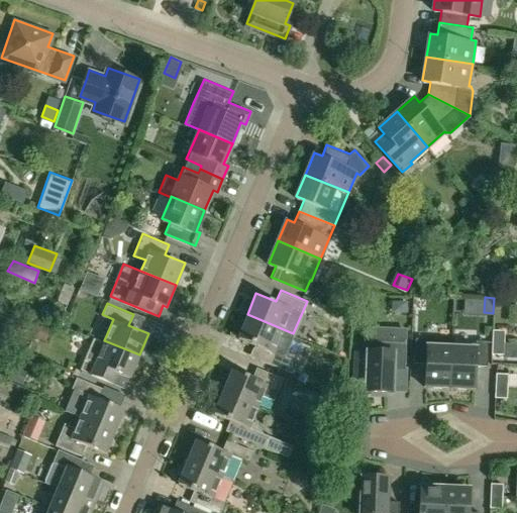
[(293,333),(247,314),(238,336),(264,347),(260,357),(293,372),(298,361),(291,357),(294,349),(277,342),(282,329),(293,334),(293,333)]
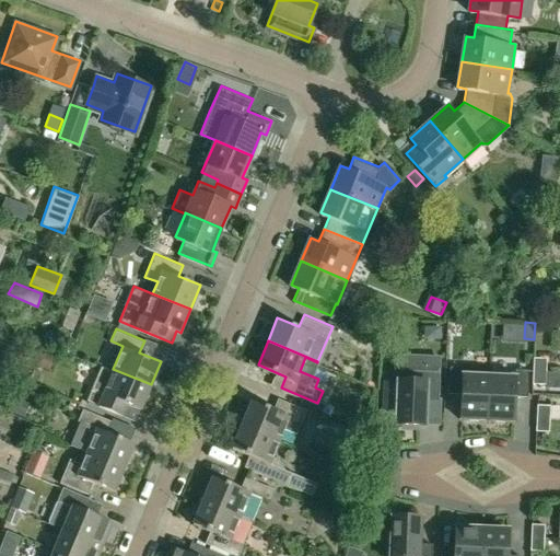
[(547,357),(534,356),(533,369),(546,370),(547,357)]
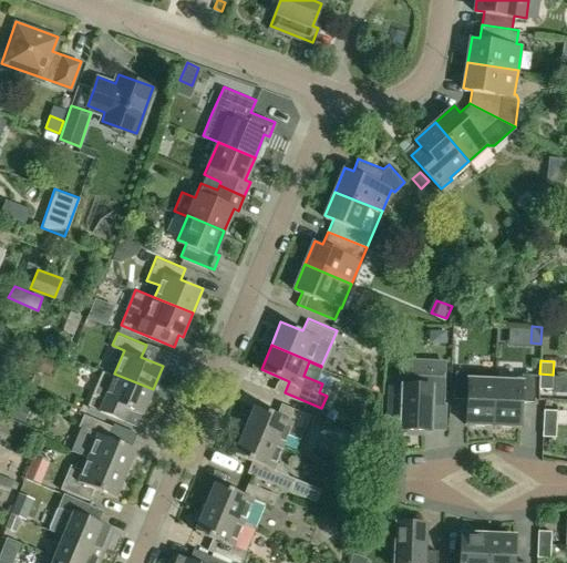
[(143,413),(153,389),(114,374),(102,368),(88,403),(116,416),(121,405),(143,413)]
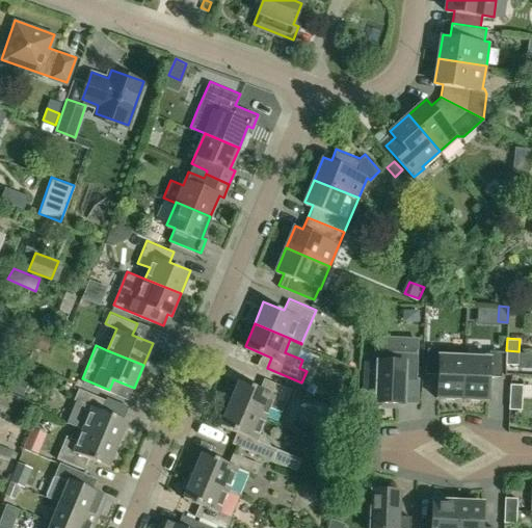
[(403,374),(416,375),(417,347),(377,346),(375,398),(402,399),(403,374)]
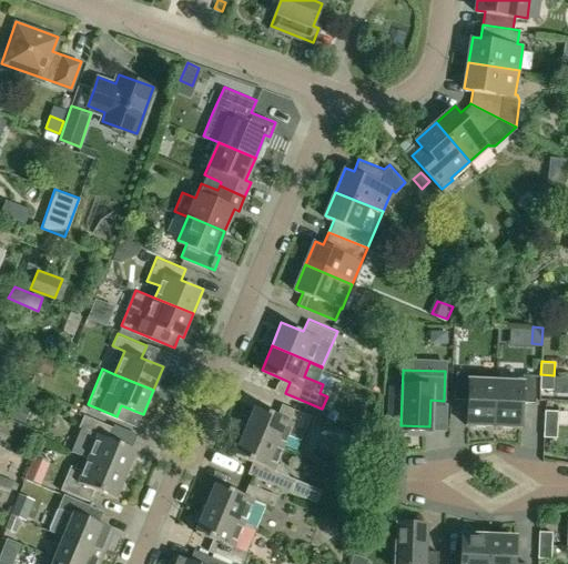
[(495,425),(497,375),(497,373),(456,371),(455,398),(468,399),(467,424),(495,425)]
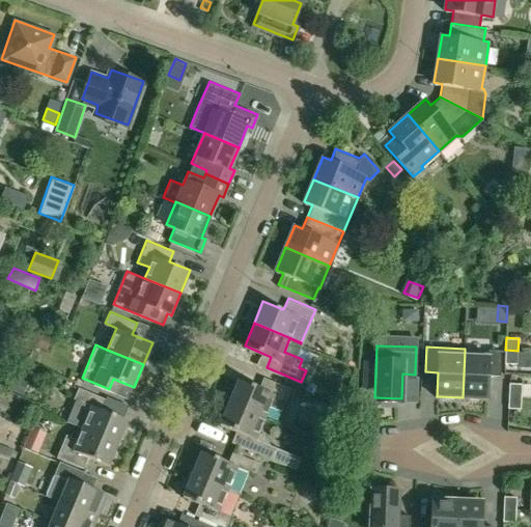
[(465,351),(463,397),(487,398),(487,375),(501,376),(502,350),(486,349),(486,351),(465,351)]
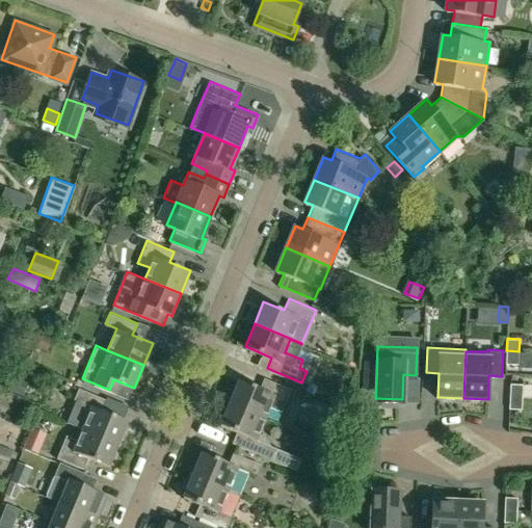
[(506,350),(505,363),(517,363),(519,351),(506,350)]
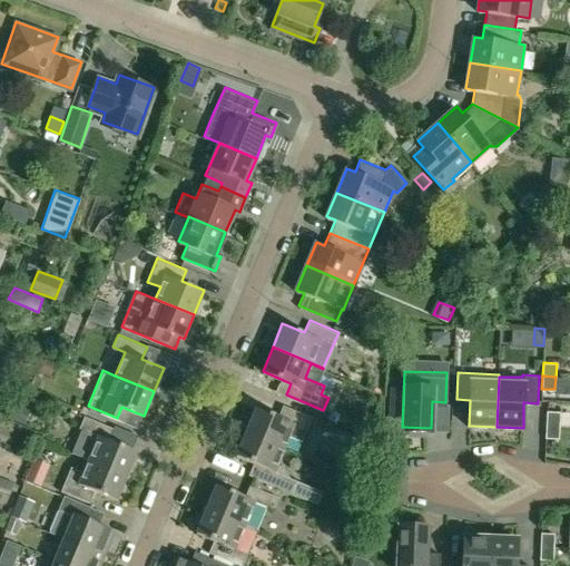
[(10,417),(25,423),(30,409),(17,402),(10,417)]
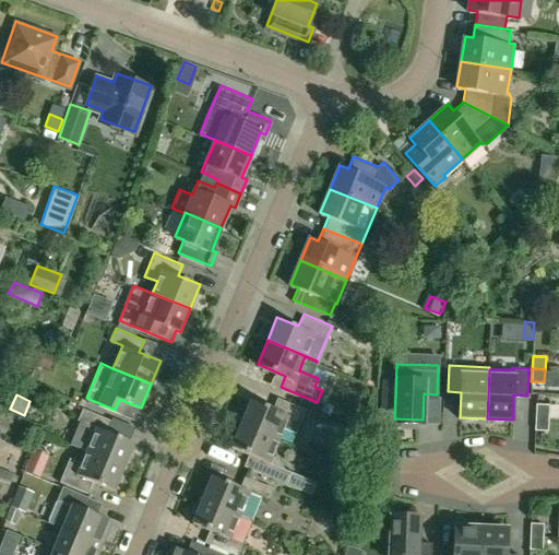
[(241,422),(278,437),(284,426),(296,430),(306,408),(277,396),(272,408),(251,398),(241,422)]
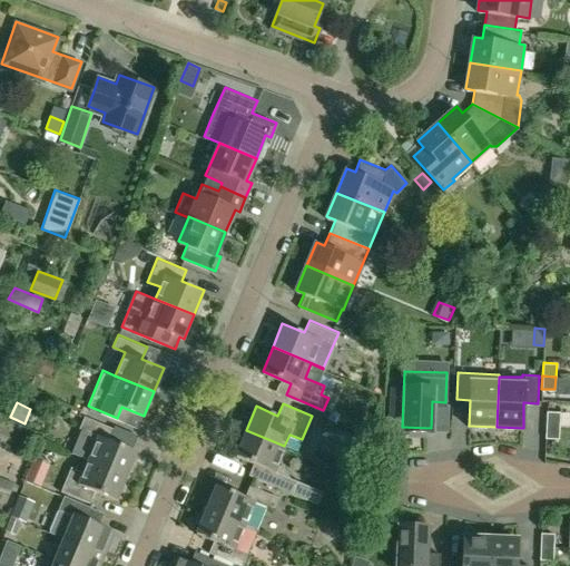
[(560,411),(548,411),(547,425),(559,425),(560,411)]
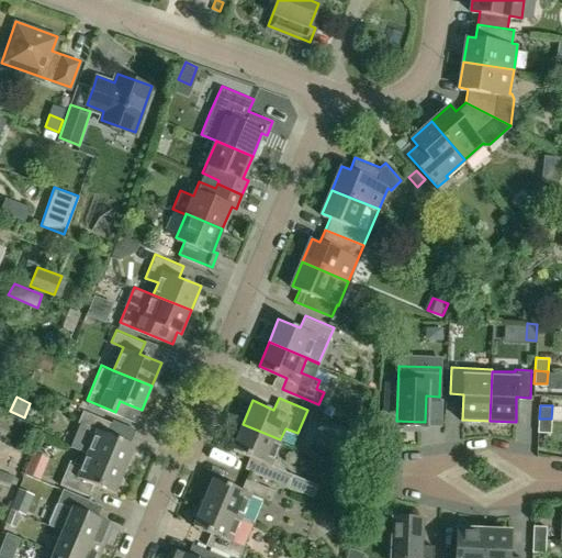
[(87,453),(125,468),(135,444),(107,432),(112,421),(82,409),(78,421),(80,422),(71,445),(87,452),(87,453)]
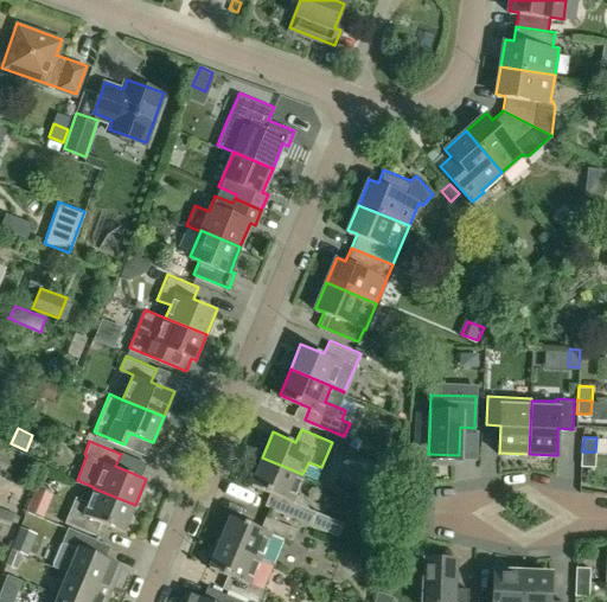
[(582,452),(581,465),(595,466),(595,452),(582,452)]
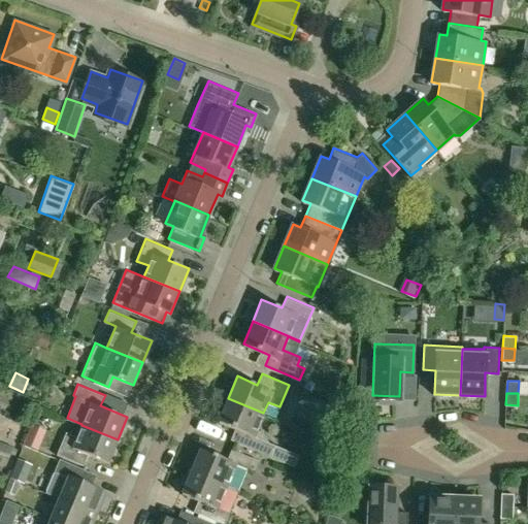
[(255,435),(263,413),(228,398),(219,420),(238,429),(234,439),(294,464),(298,454),(274,445),(275,444),(255,435)]
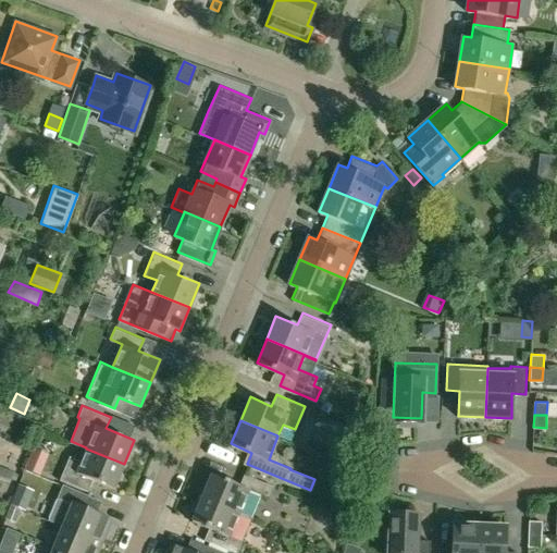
[(114,487),(124,464),(86,449),(82,459),(70,454),(60,478),(88,490),(93,478),(114,487)]
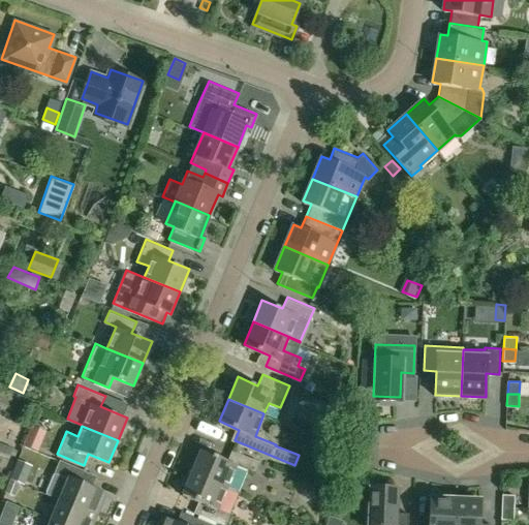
[(38,445),(41,438),(28,434),(25,441),(38,445)]
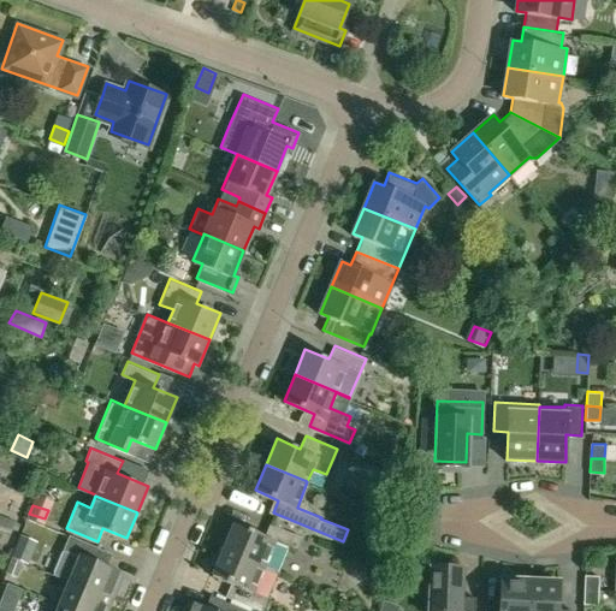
[(234,522),(223,547),(278,570),(289,545),(295,549),(301,534),(270,522),(265,534),(234,522)]
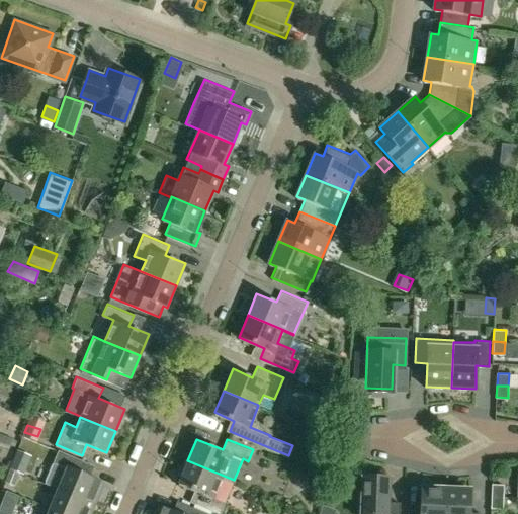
[(45,481),(95,502),(103,483),(90,477),(94,465),(59,449),(53,462),(45,481)]
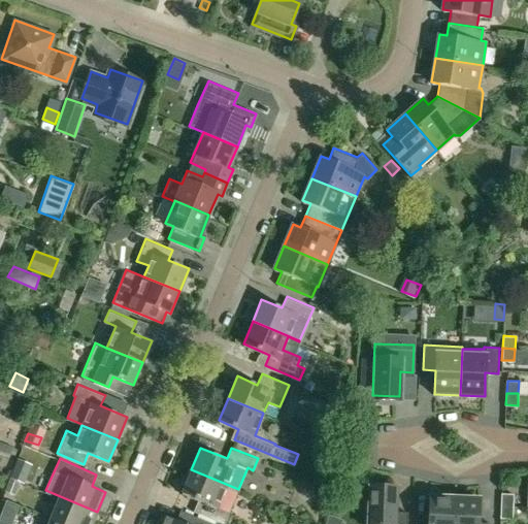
[(25,481),(27,473),(13,468),(11,476),(20,479),(25,481)]
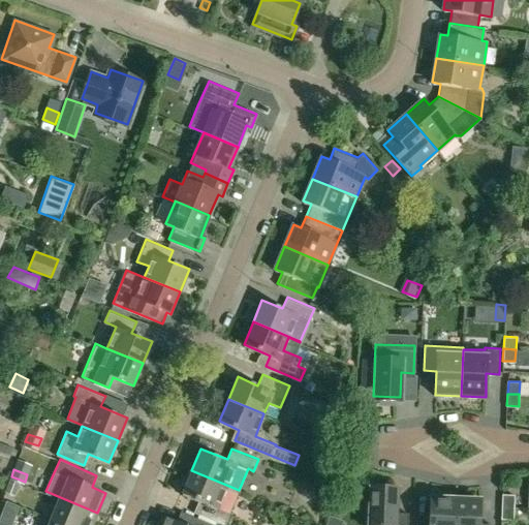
[(239,490),(191,470),(182,493),(203,501),(197,513),(224,524),(239,490)]
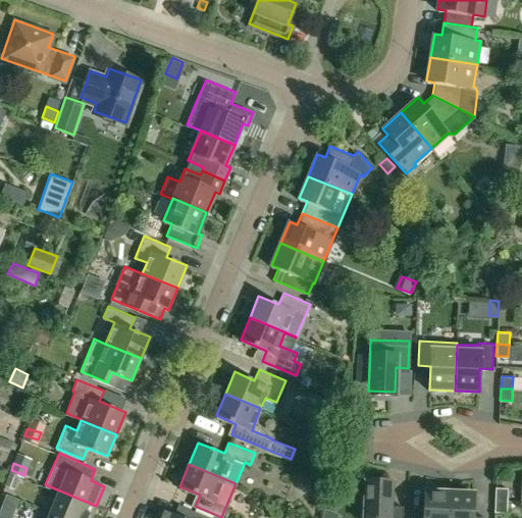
[(14,487),(19,473),(11,470),(6,484),(14,487)]
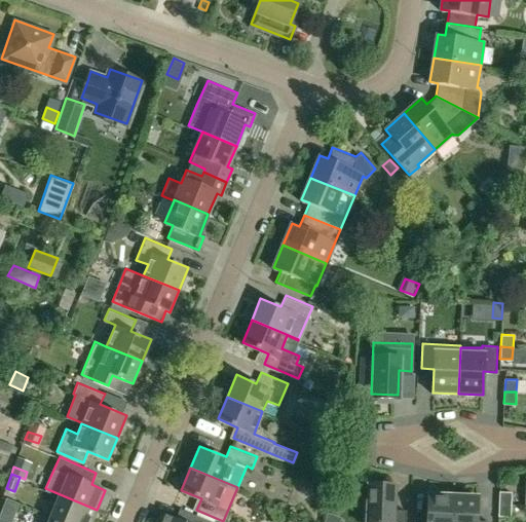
[(393,510),(395,485),(368,484),(368,498),(363,498),(362,518),(366,518),(366,521),(405,521),(406,510),(393,510)]
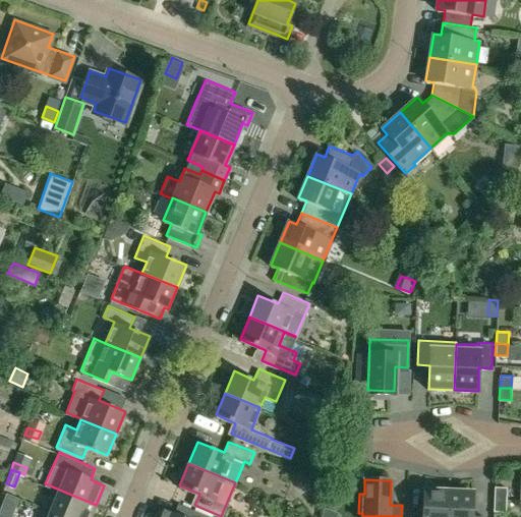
[(90,516),(96,505),(45,483),(44,484),(50,487),(46,496),(55,499),(51,509),(69,516),(90,516)]
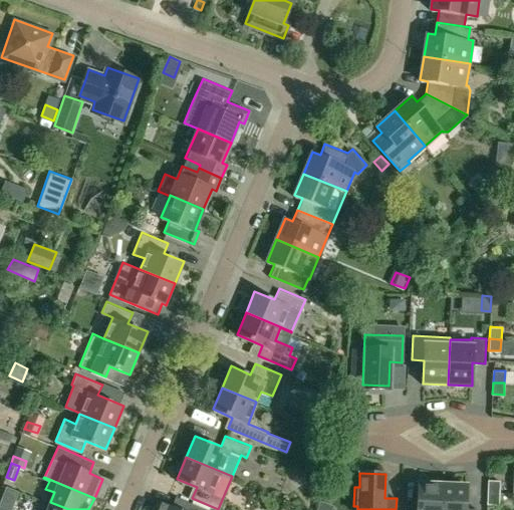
[(500,480),(488,479),(487,491),(499,492),(500,480)]
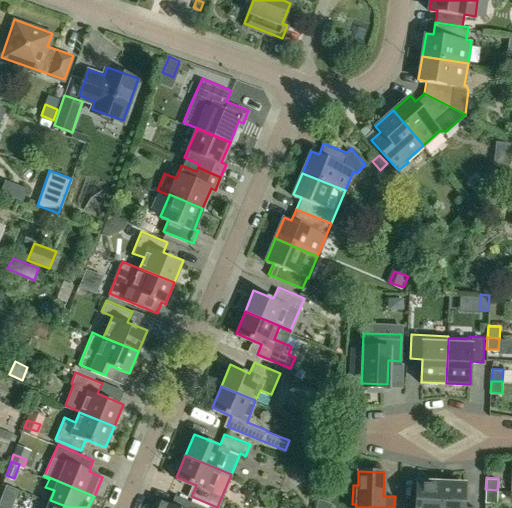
[(439,507),(441,482),(417,481),(415,504),(404,503),(403,507),(439,507)]
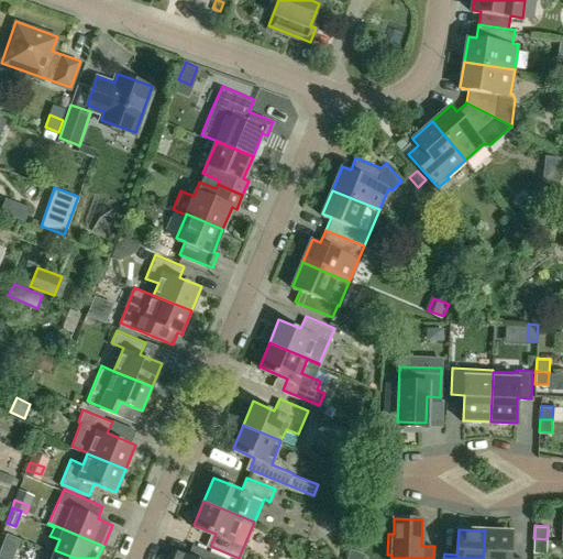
[(511,532),(485,530),(483,558),(522,558),(522,557),(510,557),(511,532)]
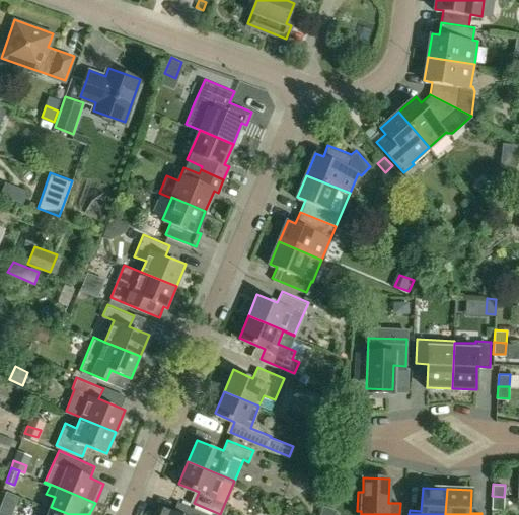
[(0,502),(0,503),(9,507),(14,495),(6,491),(0,502)]
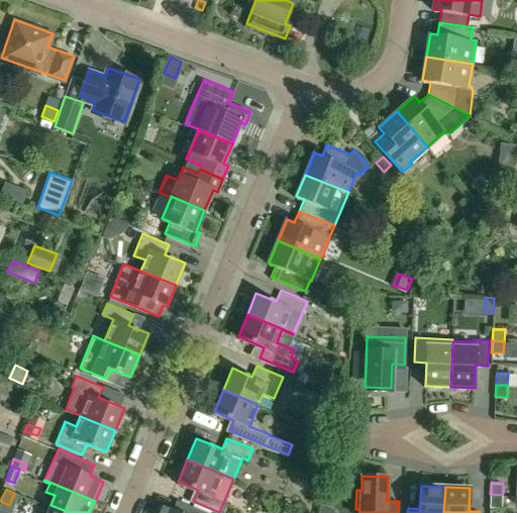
[(490,494),(490,506),(502,507),(502,495),(490,494)]
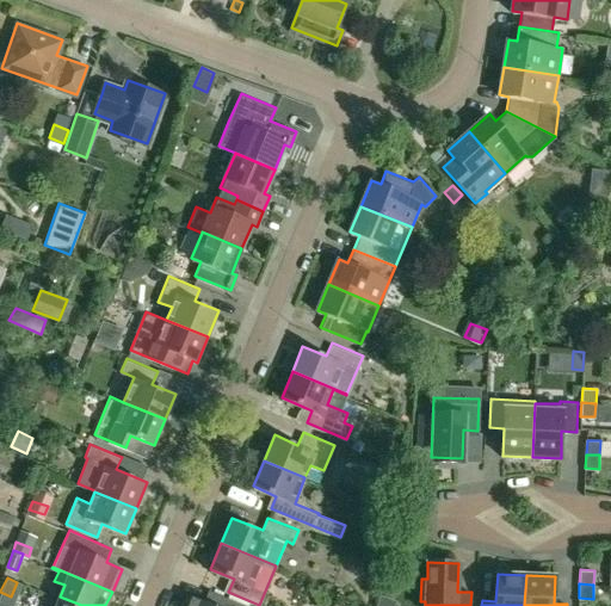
[(382,594),(377,605),(395,605),(397,599),(382,594)]
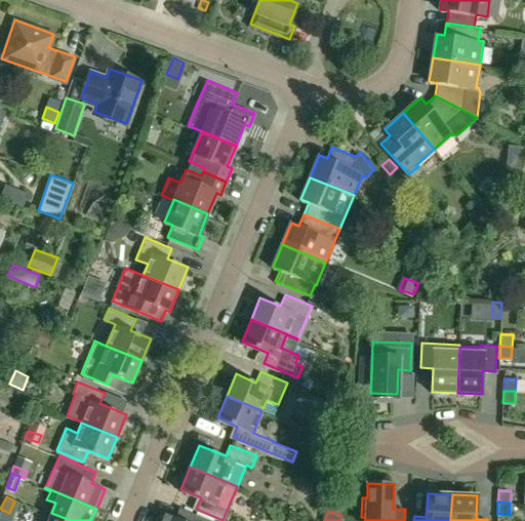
[(184,520),(161,512),(157,520),(211,520),(212,520),(207,518),(207,517),(199,514),(195,520),(184,520)]
